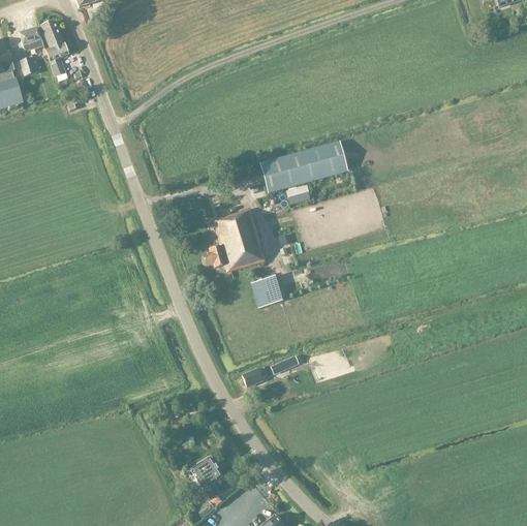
[(61,60),(60,56),(69,53),(56,20),(41,25),(51,48),(47,49),(53,64),(52,64),(56,75),(58,75),(60,81),(67,78),(65,72),(68,71),(63,60),(61,60)]
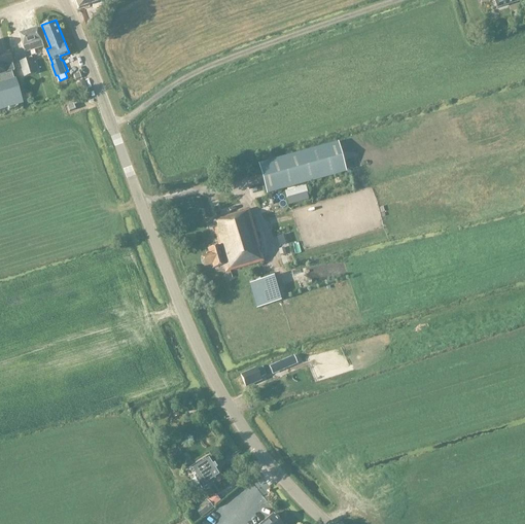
[(24,43),(26,49),(44,44),(42,38),(38,25),(20,31),(24,43)]
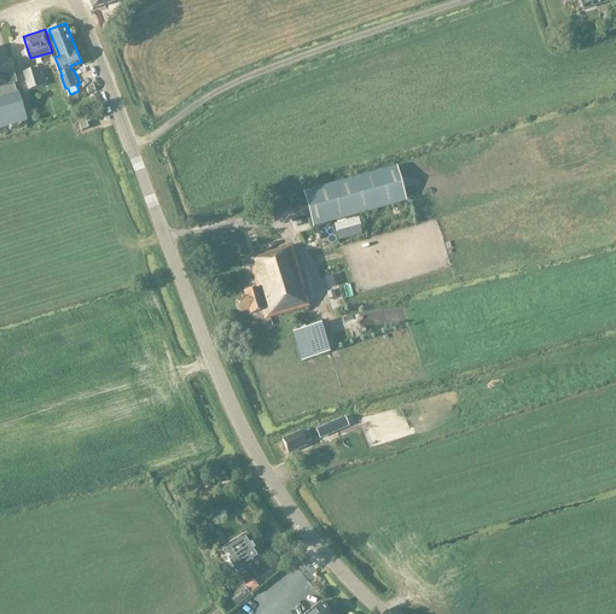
[(0,126),(28,118),(11,59),(1,63),(0,57),(0,126)]
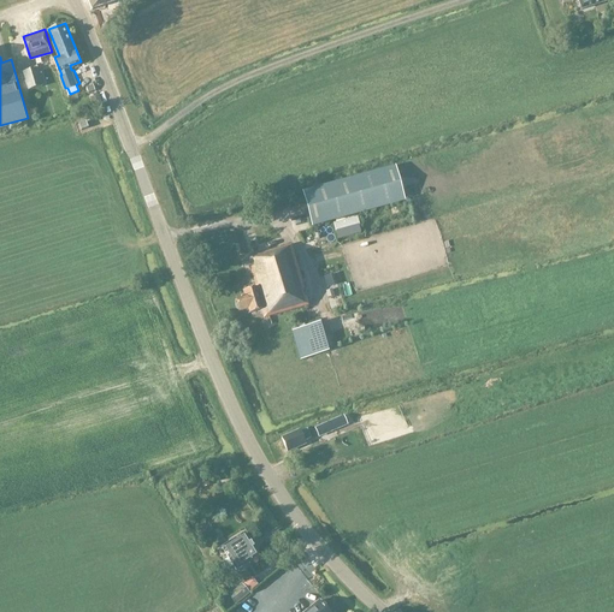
[(45,83),(39,65),(24,69),(21,69),(24,82),(22,82),(24,89),(45,83)]
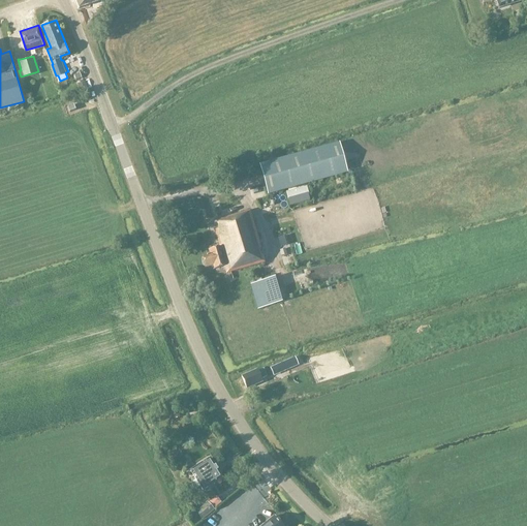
[(69,69),(78,65),(73,59),(66,63),(69,69)]
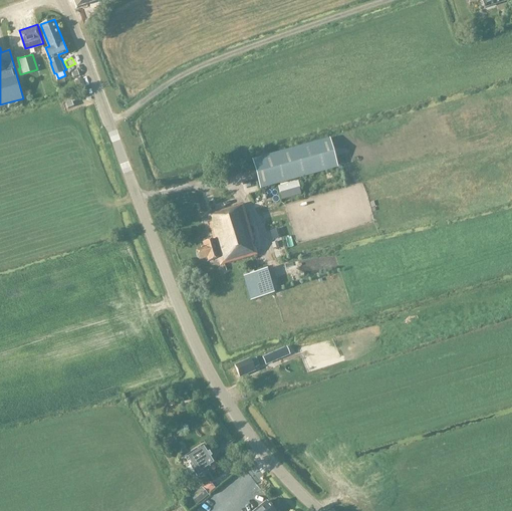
[(83,76),(76,78),(79,88),(87,85),(83,76)]
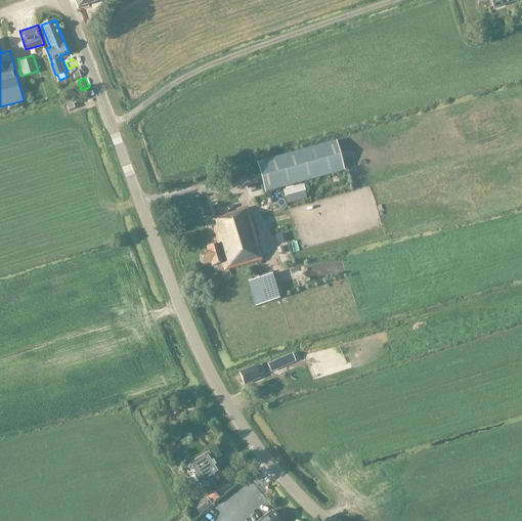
[(257,161),(266,190),(345,168),(337,138),(257,161)]
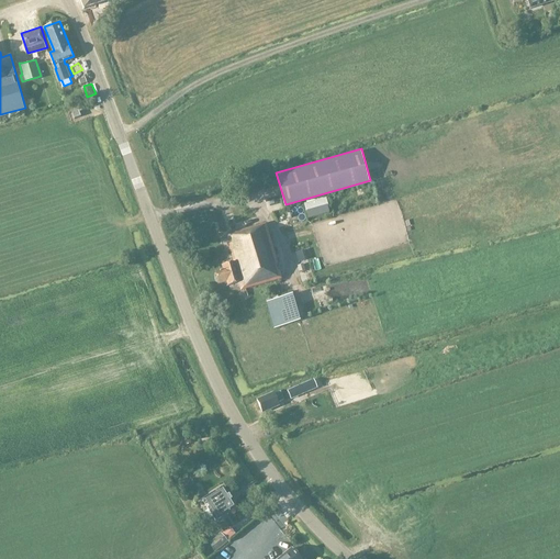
[(225,268),(217,270),(221,281),(228,279),(228,282),(239,279),(243,288),(283,276),(267,221),(226,232),(235,261),(224,265),(225,268)]
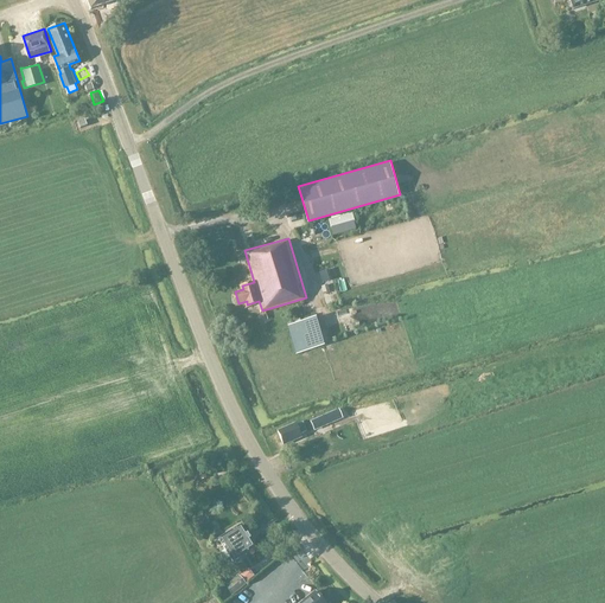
[(316,313),(290,321),(298,350),(325,341),(316,313)]
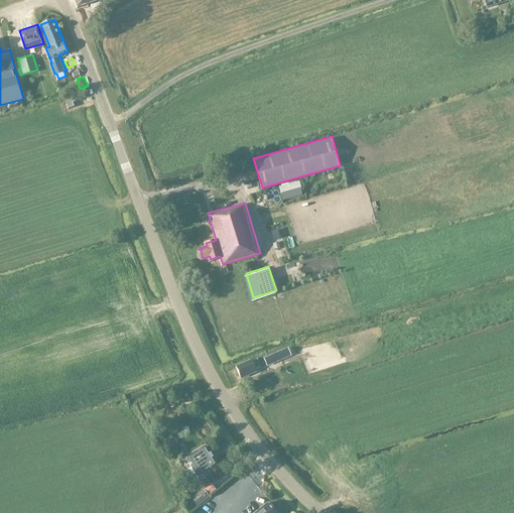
[(291,352),(289,346),(272,353),(274,359),(291,352)]
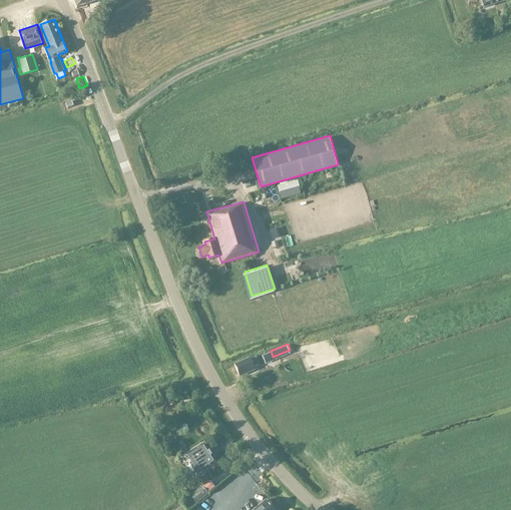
[(249,357),(235,363),(240,374),(254,368),(253,365),(260,362),(257,355),(250,358),(249,357)]
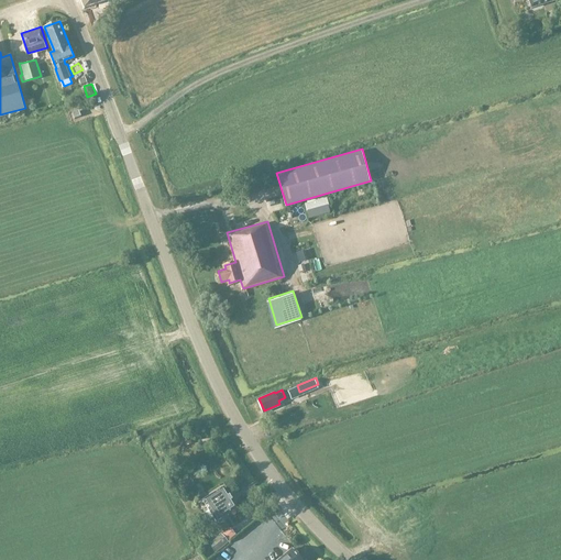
[(224,485),(205,498),(217,519),(237,506),(224,485)]
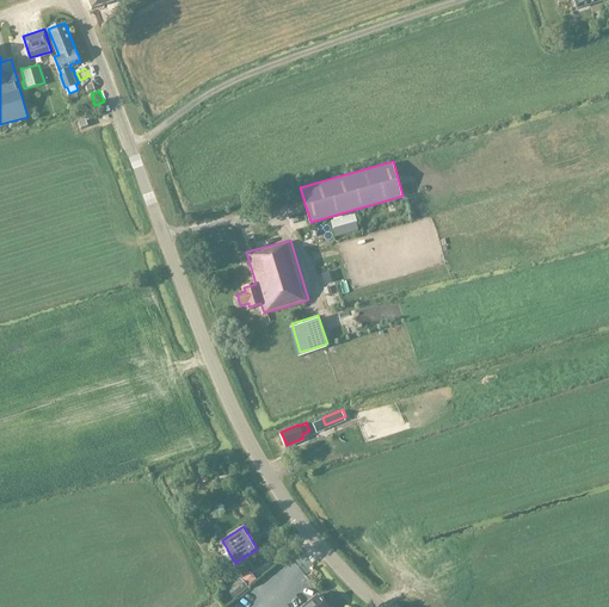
[(244,577),(250,584),(258,577),(252,570),(244,577)]
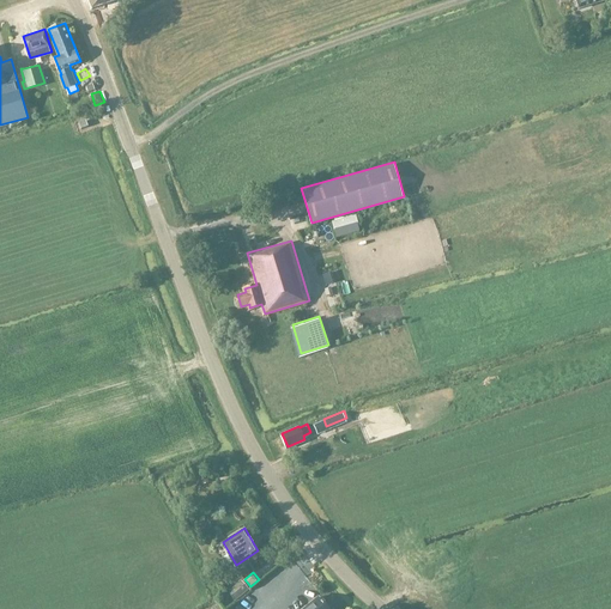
[(230,590),(237,598),(249,588),(242,579),(230,590)]
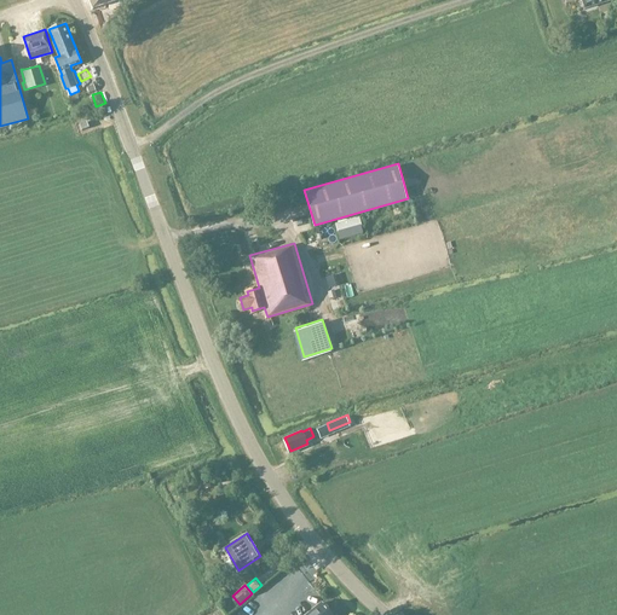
[(333,614),(322,602),(305,614),(333,614)]
